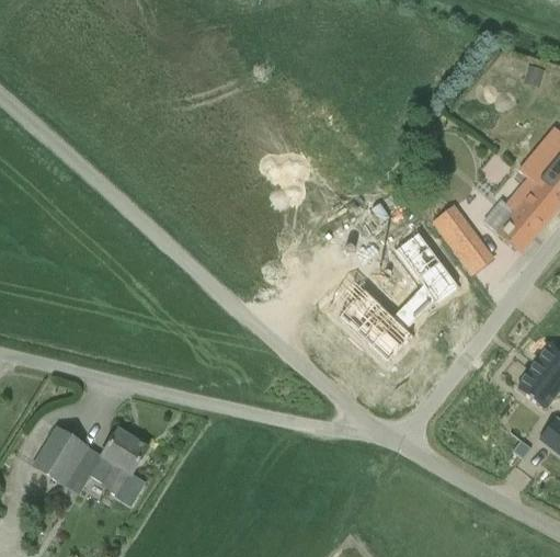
[(539,88),(545,69),(528,65),(523,82),(539,88)]
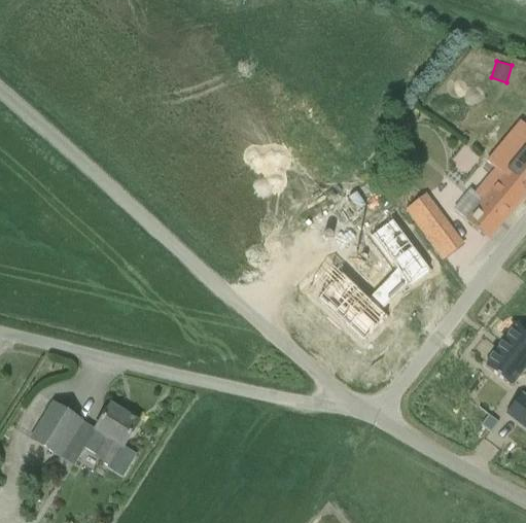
[(490,237),(525,193),(525,129),(476,190),(470,186),(454,207),(490,237)]
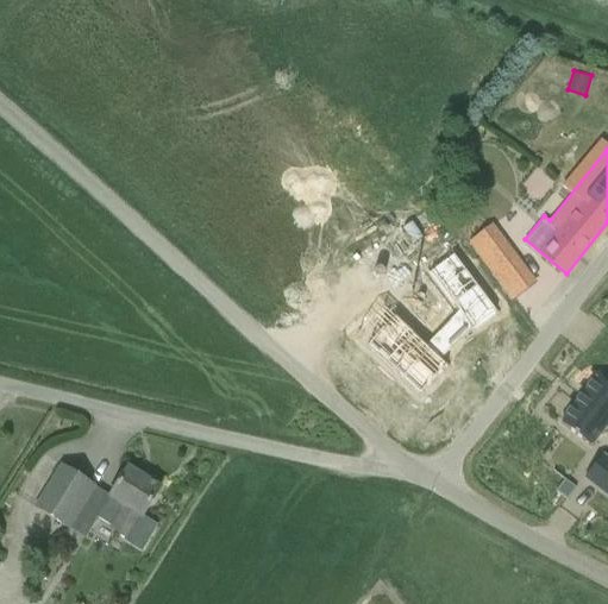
[(550,187),(564,199),(572,188),(558,176),(550,187)]
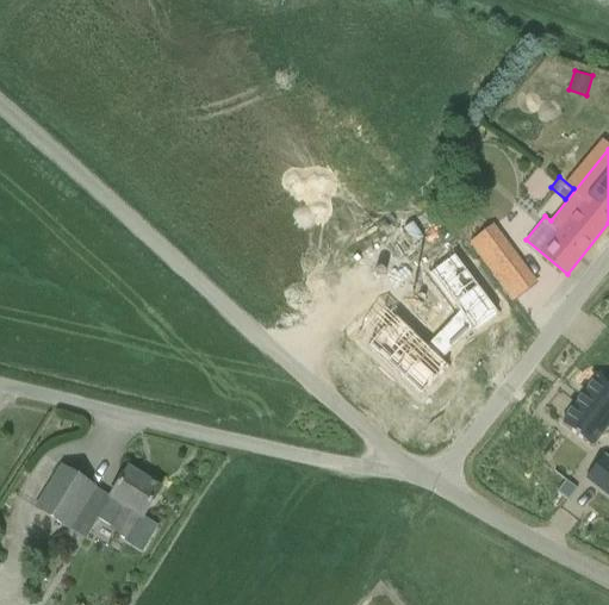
[(479,254),(493,272),(516,255),(502,237),(479,254)]
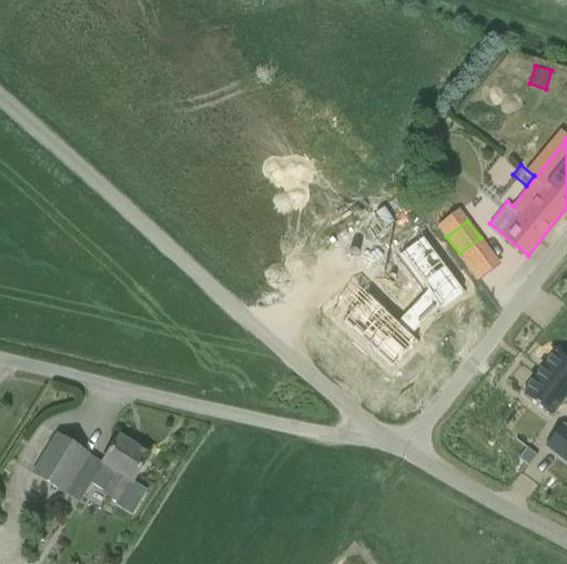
[(464,288),(423,234),(400,252),(427,289),(397,321),(370,293),(343,321),(393,368),(418,340),(413,334),(439,305),(443,304),(462,290),(464,288)]
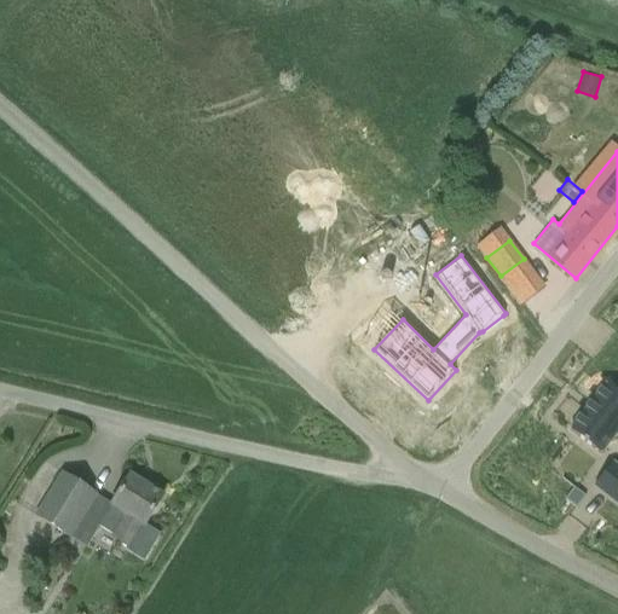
[(617,382),(584,427),(614,451),(617,446),(617,382)]
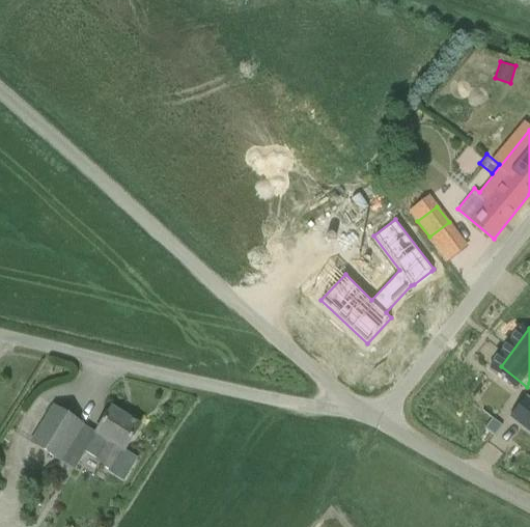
[(55,405),(44,422),(31,442),(59,460),(83,422),(55,405)]
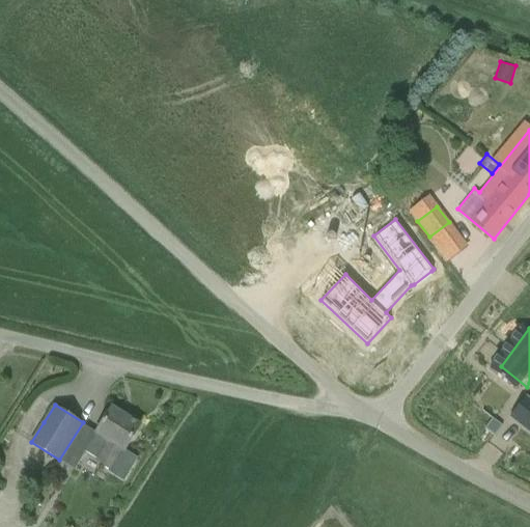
[(112,406),(98,431),(85,449),(96,455),(95,459),(110,467),(108,470),(124,480),(139,456),(126,448),(141,423),(112,406)]
